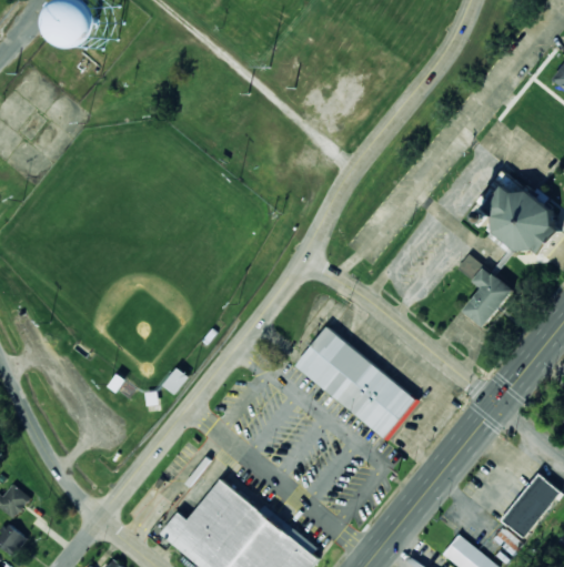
[(69,0),(68,44),(116,44),(116,0),(69,0)]
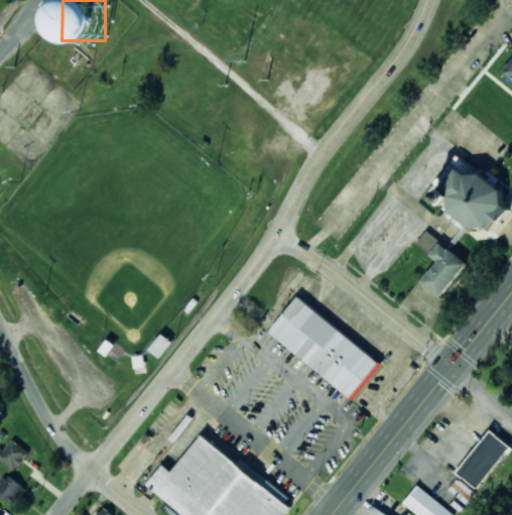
[(511,53),(499,71),(511,81),(511,53)]
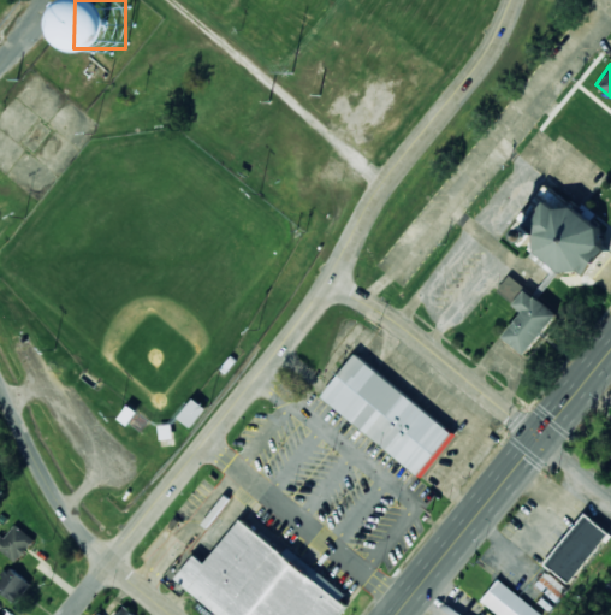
[(600,230),(546,189),(514,232),(577,282),(603,248),(593,241),(600,230)]
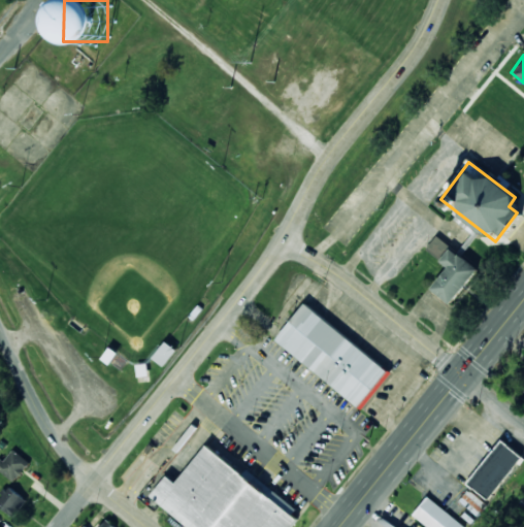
[(423,249),(435,258),(446,244),(433,235),(423,249)]
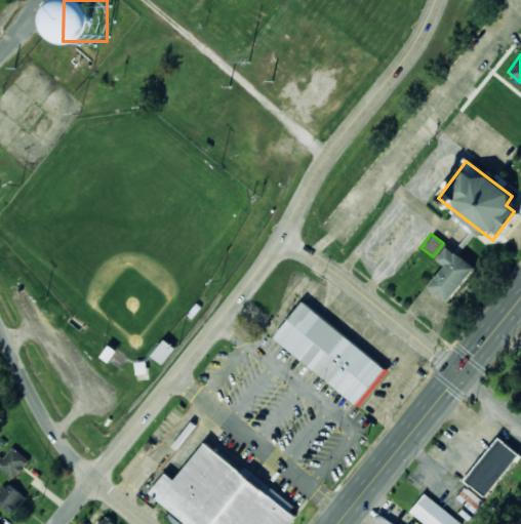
[(445,301),(472,268),(445,246),(435,259),(442,266),(426,286),(445,301)]
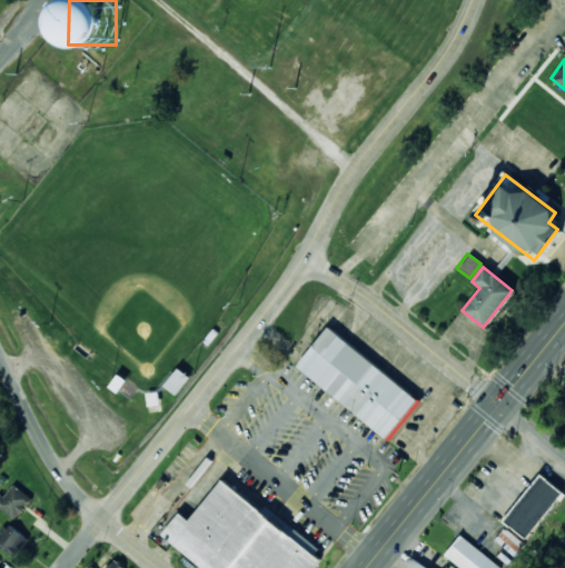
[(294,366),(387,440),(418,400),(326,327),(294,366)]
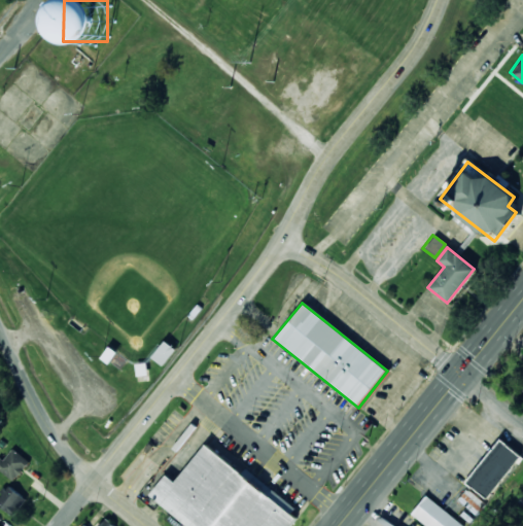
[(150,356),(161,365),(174,349),(163,340),(150,356)]
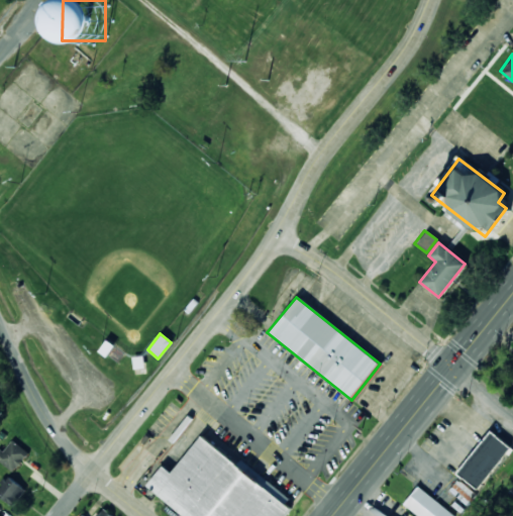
[(115,364),(122,351),(104,339),(96,350),(115,364)]
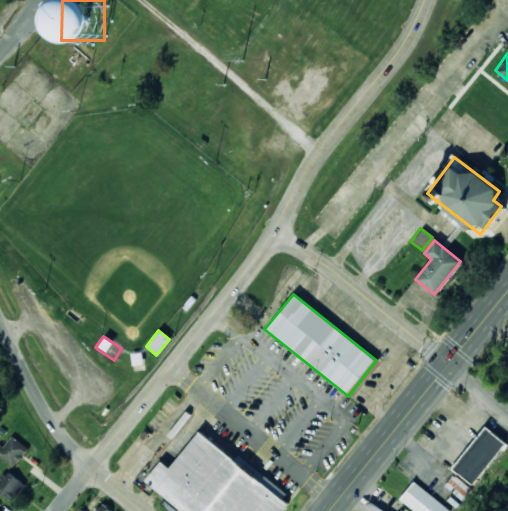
[(503,442),(484,427),(450,467),(470,483),(503,442)]
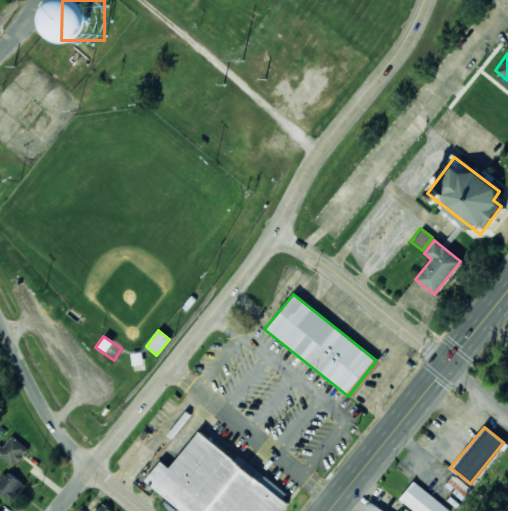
[(201,429),(170,468),(159,459),(142,480),(180,510),(281,510),(289,501),(201,429)]
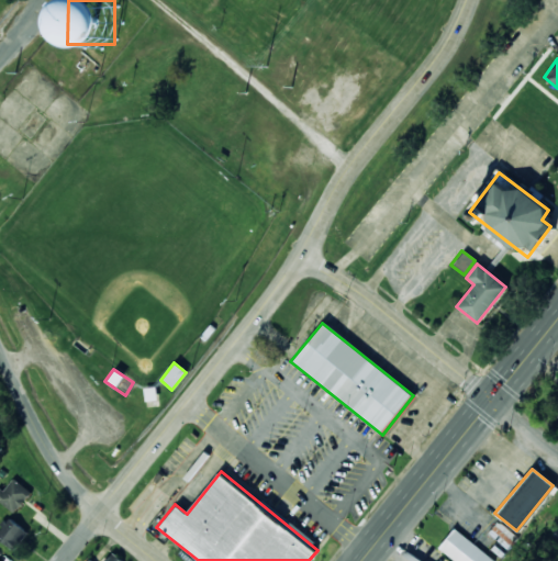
[(29,491),(11,478),(1,491),(0,490),(0,503),(12,513),(29,491)]
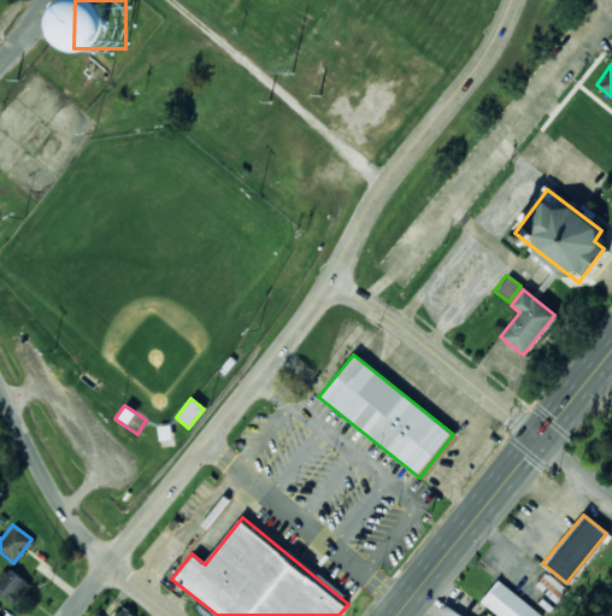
[(0,593),(12,604),(28,584),(6,568),(0,575),(0,593)]
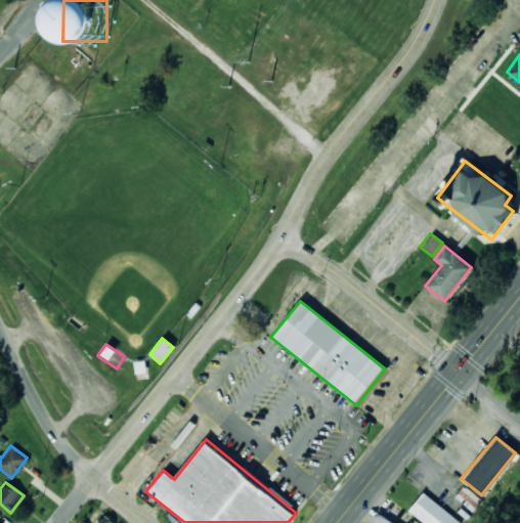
[(406,512),(421,522),(458,522),(460,521),(420,492),(406,512)]
